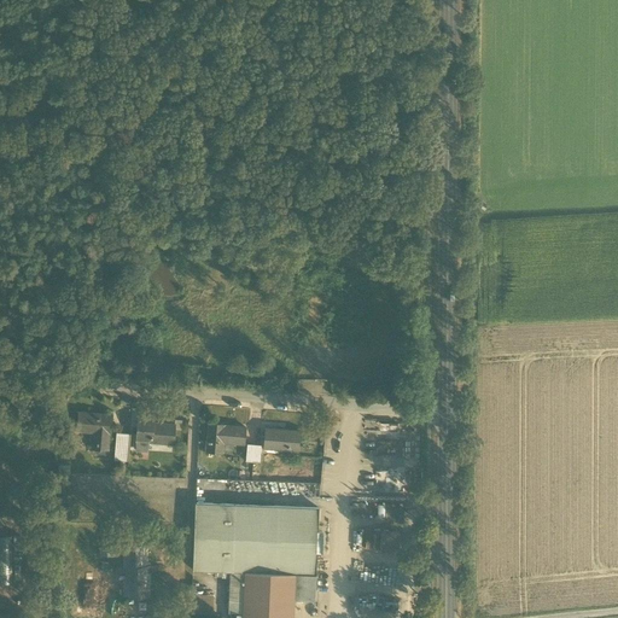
[(97,449),(108,450),(109,433),(110,433),(111,415),(79,413),(77,431),(93,432),(98,432),(97,449)]
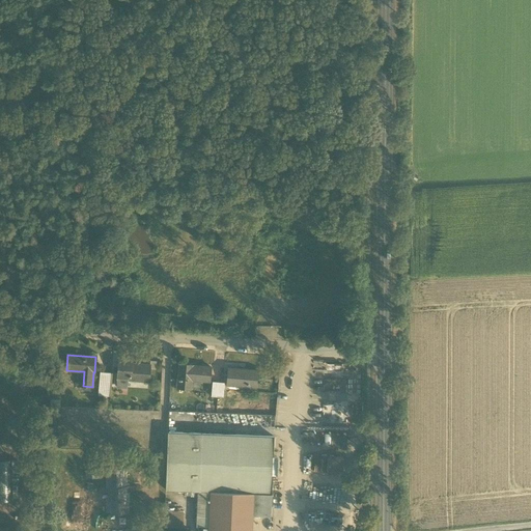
[(116,379),(117,379),(127,380),(148,381),(149,365),(131,363),(132,360),(118,359),(116,379)]
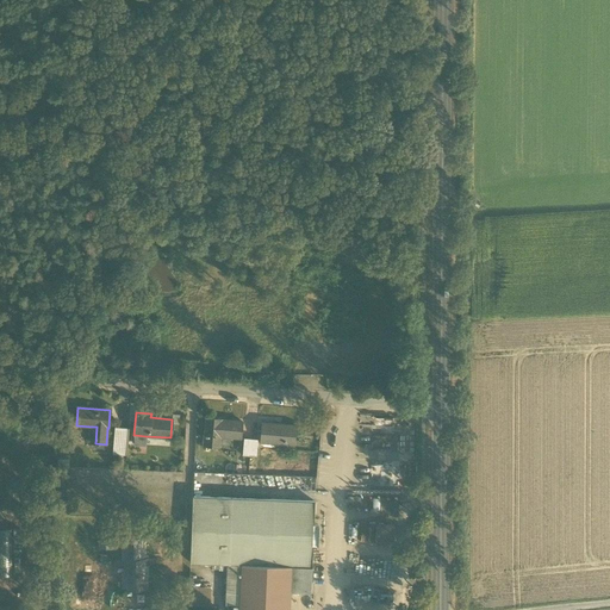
[(204,446),(218,447),(219,436),(241,437),(242,422),(221,421),(221,419),(206,418),(204,446)]
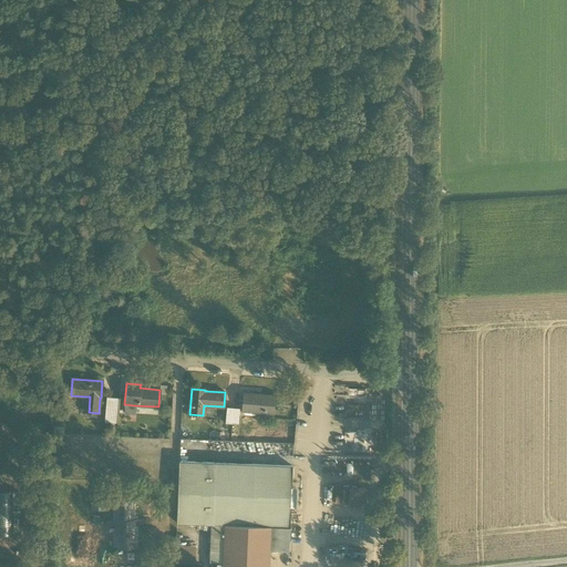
[(257,414),(263,414),(264,413),(265,413),(266,410),(274,411),(275,395),(243,393),(241,411),(256,412),(257,414)]
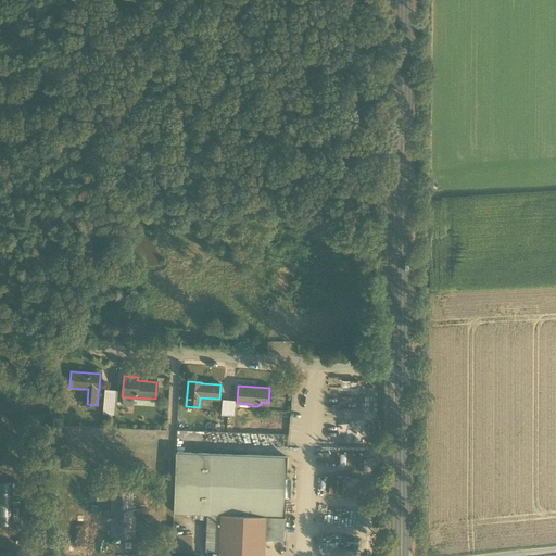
[(352,387),(343,386),(340,408),(358,412),(362,390),(351,389),(352,387)]
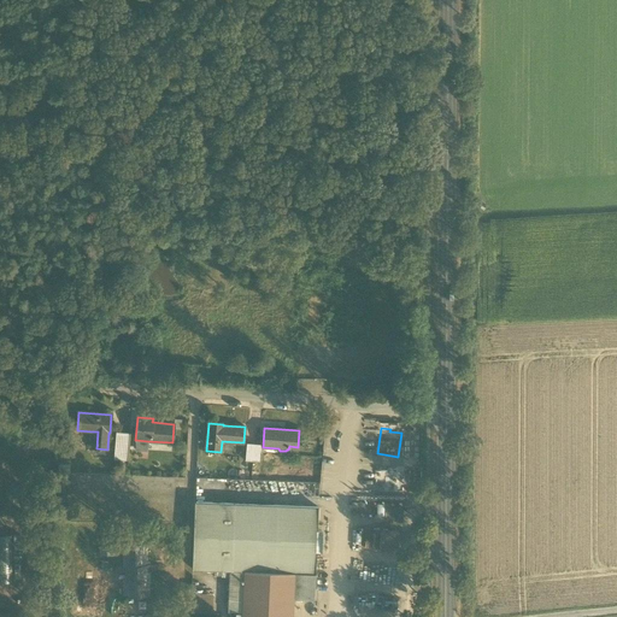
[(116,433),(115,451),(129,452),(130,434),(116,433)]
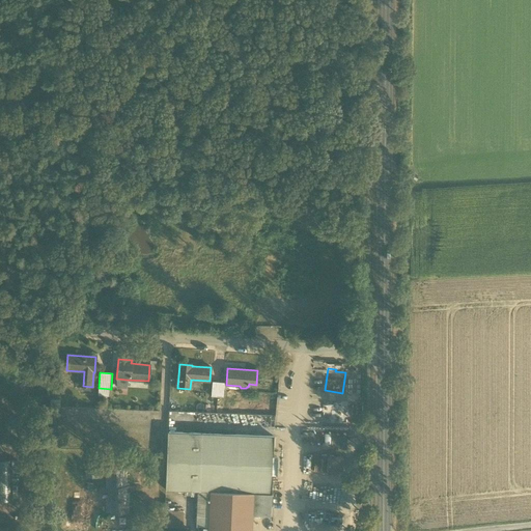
[(126,388),(127,380),(117,379),(116,387),(126,388)]
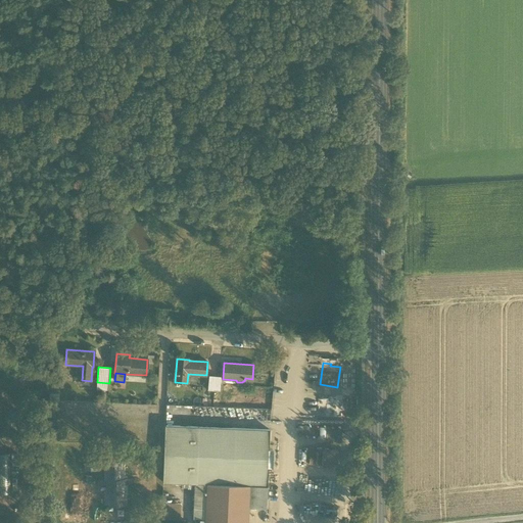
[(207,390),(220,391),(221,377),(208,376),(207,390)]
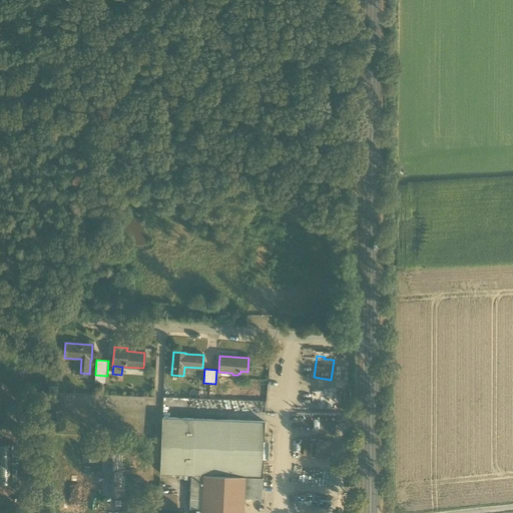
[(106,389),(107,376),(95,375),(94,388),(106,389)]
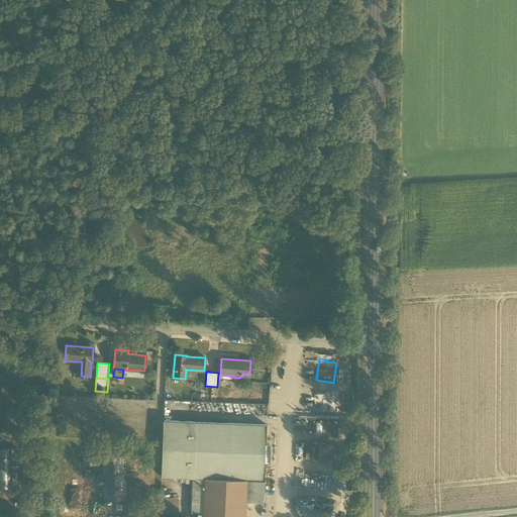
[(161,477),(193,479),(193,478),(204,479),(246,480),(245,501),(263,502),(265,461),(265,452),(269,453),(270,444),(266,444),(266,425),(163,421),(161,477)]
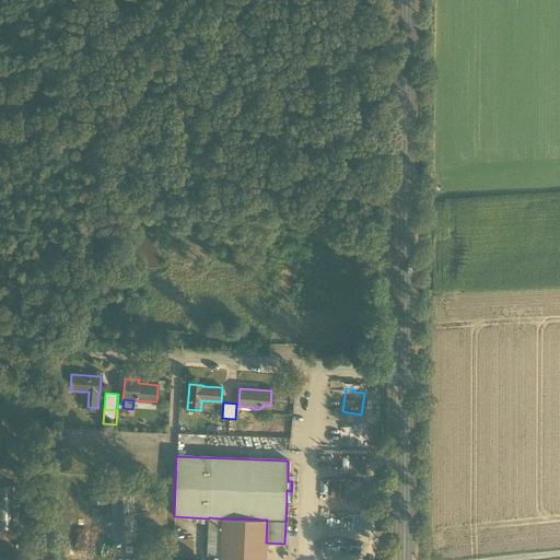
[(341,456),(341,468),(365,468),(365,456),(341,456)]
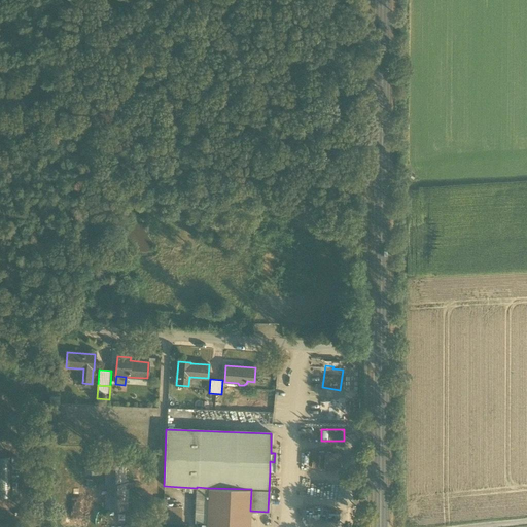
[(341,453),(324,452),(323,470),(340,471),(341,453)]
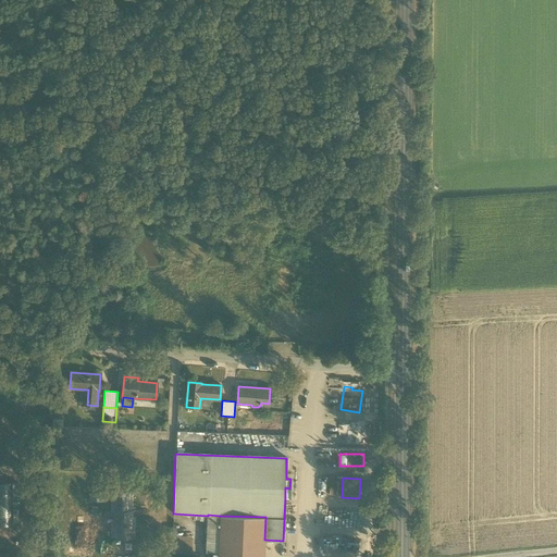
[(0,489),(0,524),(10,527),(13,490),(0,489)]
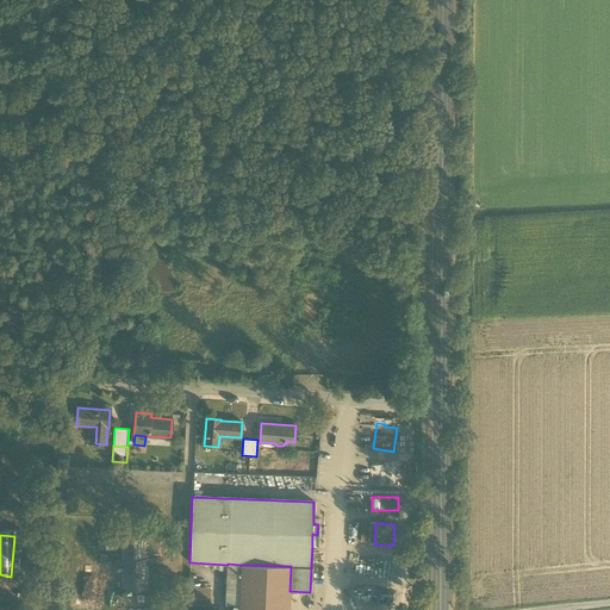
[(105,549),(116,549),(116,537),(105,537),(105,549)]
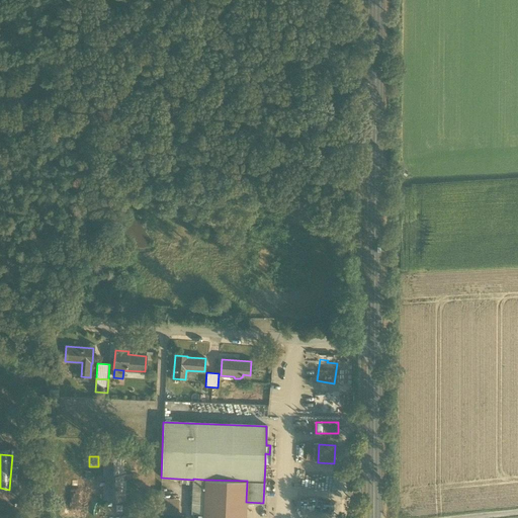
[(101,500),(127,500),(126,475),(124,475),(124,456),(101,456),(101,500)]
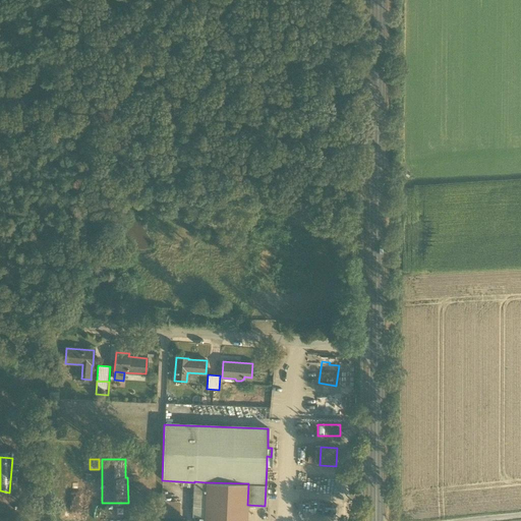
[(198,518),(205,518),(206,482),(194,481),(194,482),(194,493),(193,493),(192,517),(198,518)]
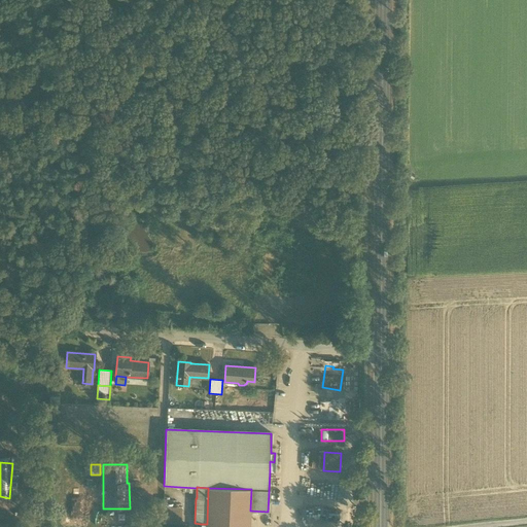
[(251,489),(208,488),(207,524),(206,526),(249,526),(250,511),(251,489)]
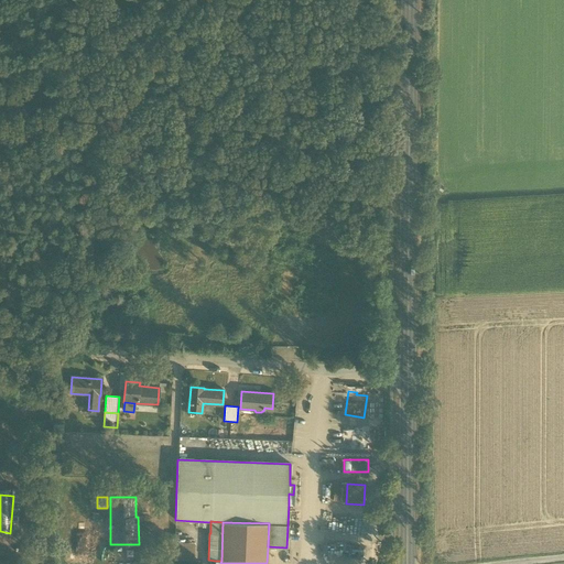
[(194,542),(175,541),(174,559),(194,560),(194,542)]
